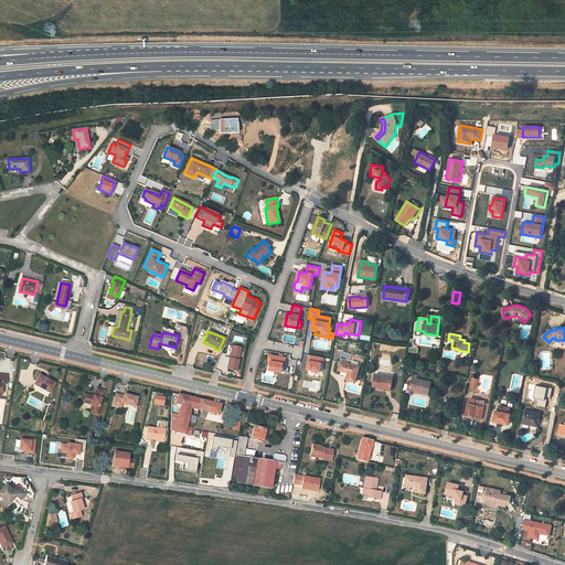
[(241,348),(233,345),(231,355),(230,355),(226,369),(236,371),(241,348)]
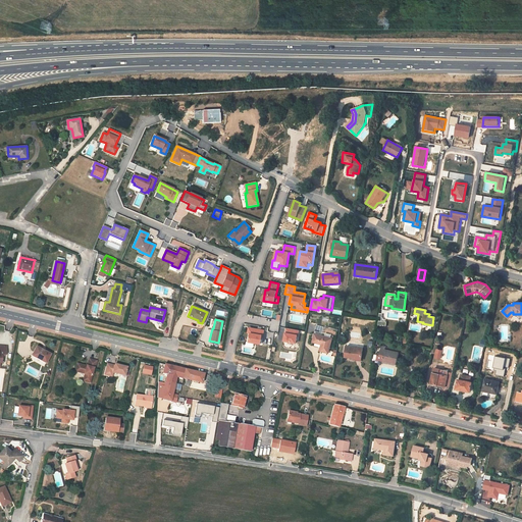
[(323,327),(317,325),(312,343),(321,345),(320,351),(328,353),(332,338),(321,335),(323,327)]
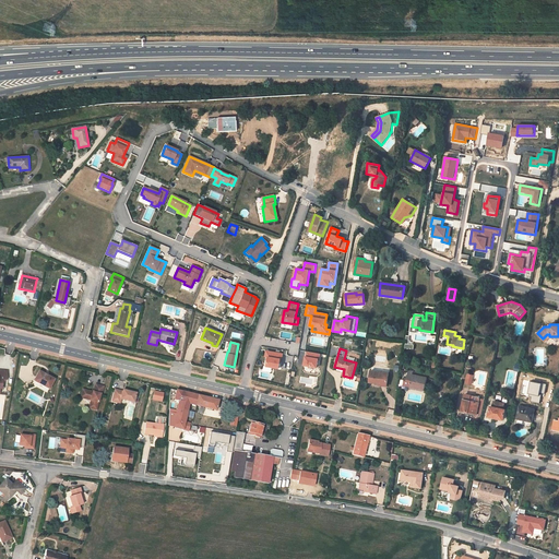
[(321,354),(306,351),(305,360),(306,360),(305,365),(317,367),(319,359),(320,359),(321,354)]
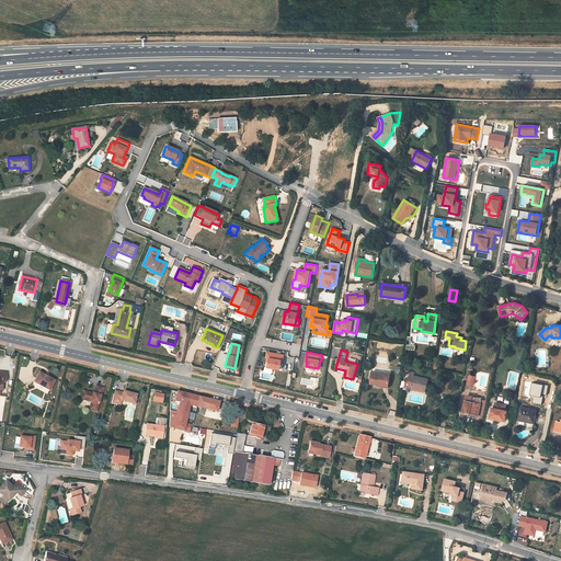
[(284,355),(267,353),(266,358),(270,358),(268,367),(281,369),(282,365),(284,355)]
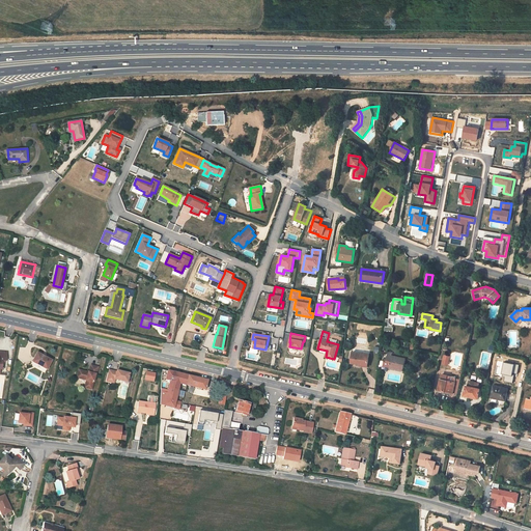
[(370,353),(353,351),(351,362),(360,364),(361,362),(369,363),(370,353)]
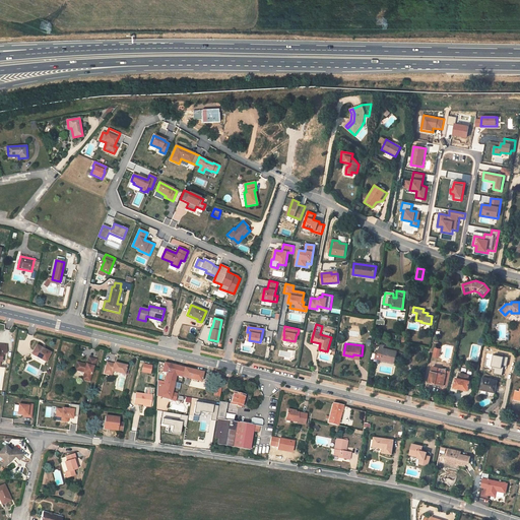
[(50,352),(36,345),(30,354),(45,363),(50,352)]
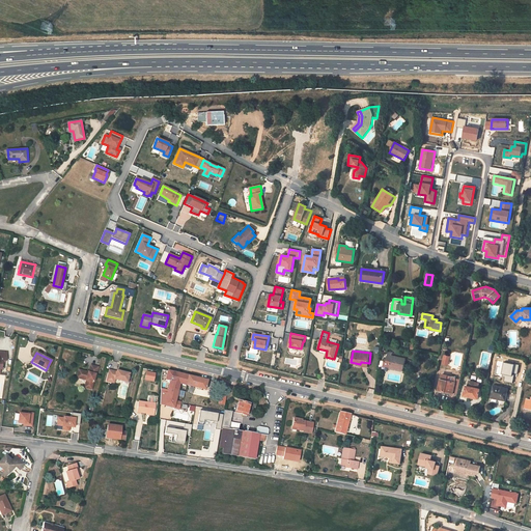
[(389,368),(403,370),(406,359),(391,356),(392,353),(389,353),(387,359),(387,361),(390,362),(389,368)]
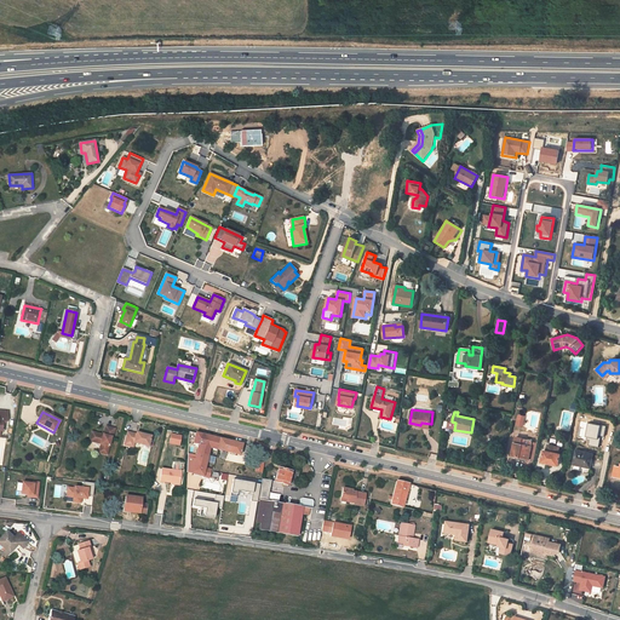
[(107,452),(110,437),(112,437),(114,429),(105,426),(103,436),(91,432),(89,442),(99,445),(98,449),(107,452)]
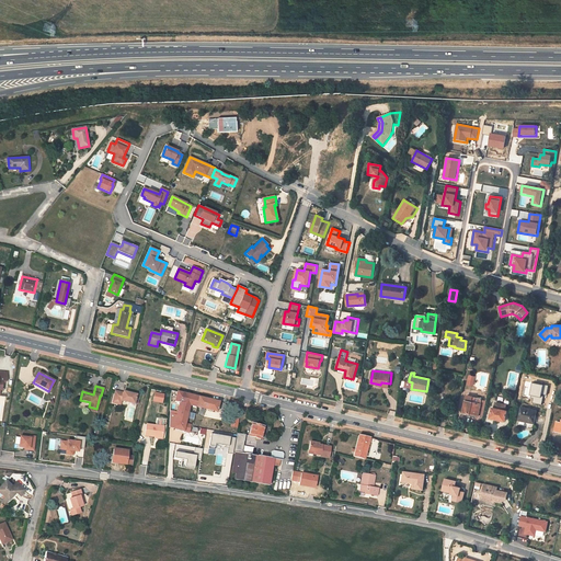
[(121,402),(132,404),(134,395),(123,392),(123,393),(114,391),(112,403),(116,404),(117,401),(121,402)]
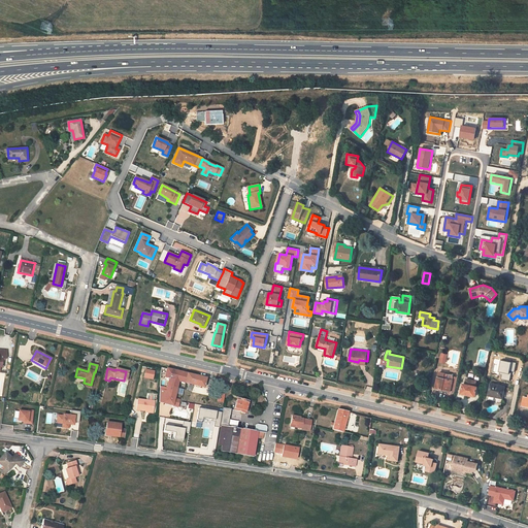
[(144,369),(143,378),(154,380),(155,370),(144,369)]
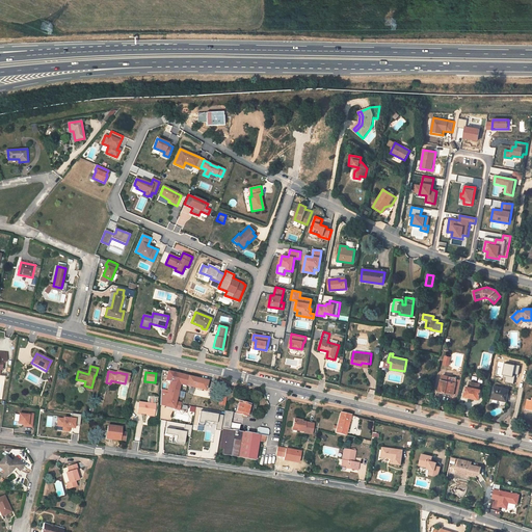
[(170,381),(164,406),(171,408),(175,408),(184,411),(185,404),(180,403),(176,402),(180,384),(206,391),(208,381),(168,372),(166,380),(170,381)]
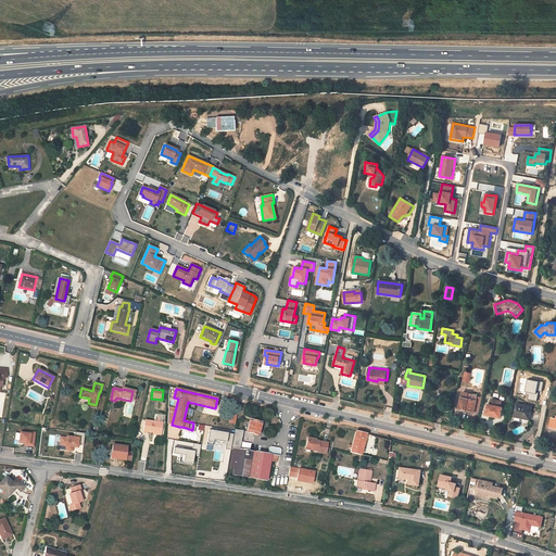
[(475,412),(477,401),(478,395),(471,394),(470,400),(462,397),(459,408),(467,411),(468,412),(472,413),(475,412)]
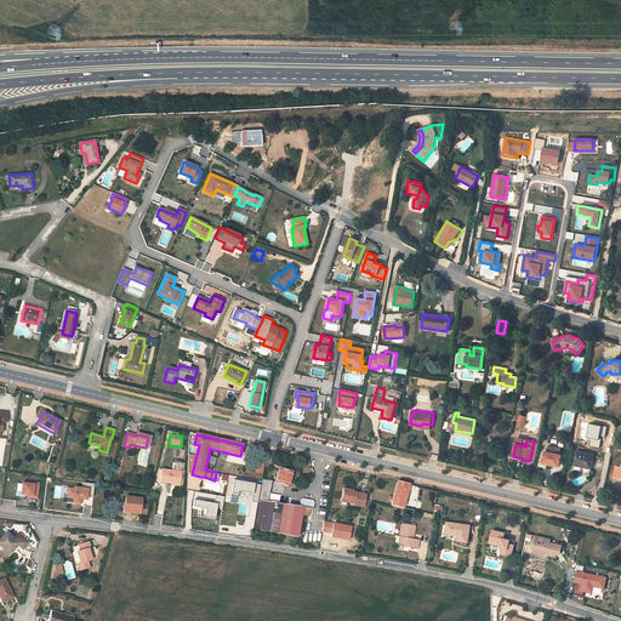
[(547,453),(545,453),(542,463),(559,467),(562,455),(559,455),(560,449),(548,446),(547,453)]
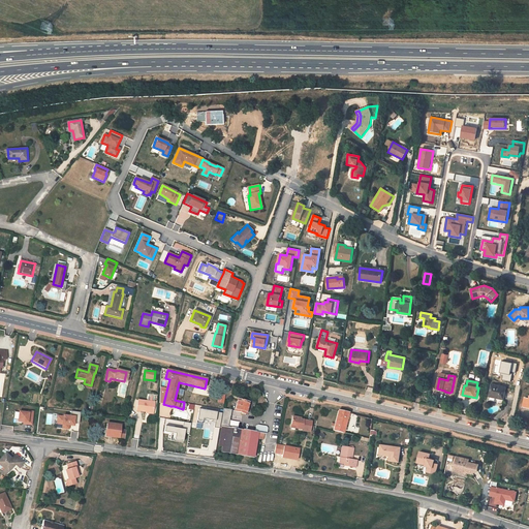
[(495,398),(503,399),(506,386),(492,384),(490,397),(495,398)]
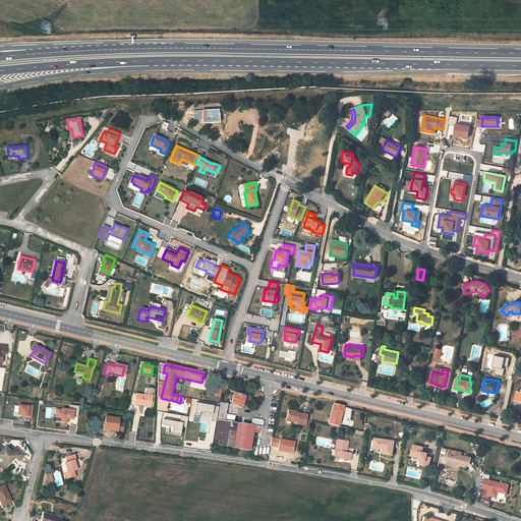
[(244,396),(233,393),(231,405),(237,406),(242,408),(244,403),(242,402),(244,396)]
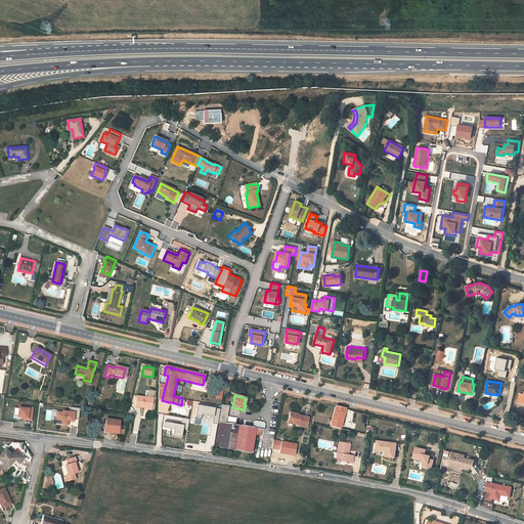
[(137,397),(136,407),(144,408),(151,408),(153,399),(137,397)]
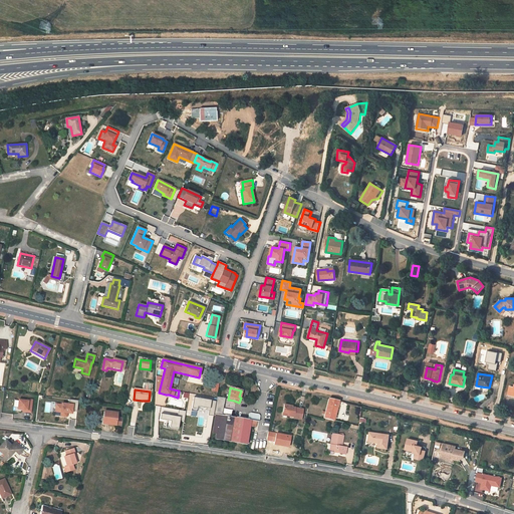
[(247,445),(251,421),(221,415),(224,402),(223,401),(223,399),(218,398),(215,415),(212,433),(216,434),(215,440),(247,445)]
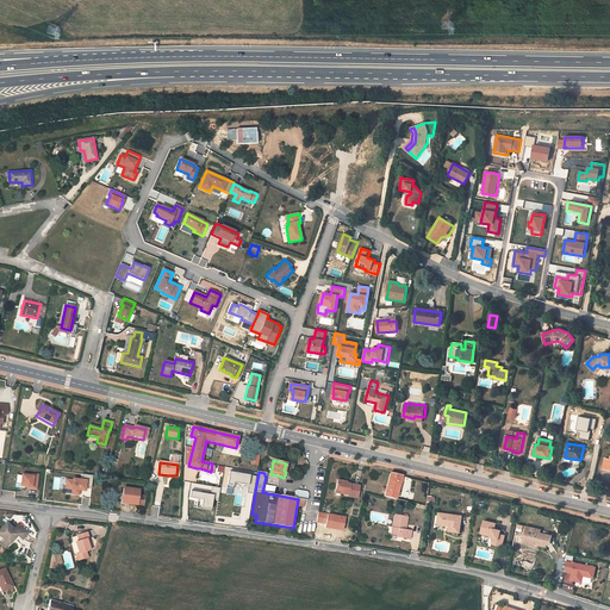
[(402,477),(391,473),(385,497),(396,499),(402,477)]
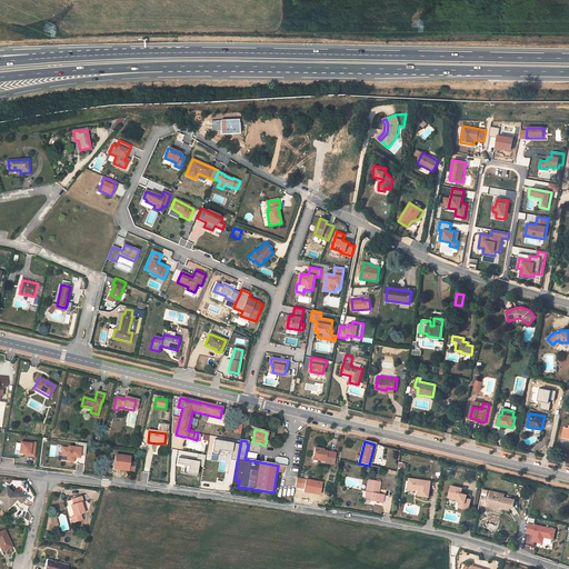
[(30,445),(20,443),(18,453),(25,455),(29,455),(28,457),(33,458),(35,443),(30,442),(30,445)]
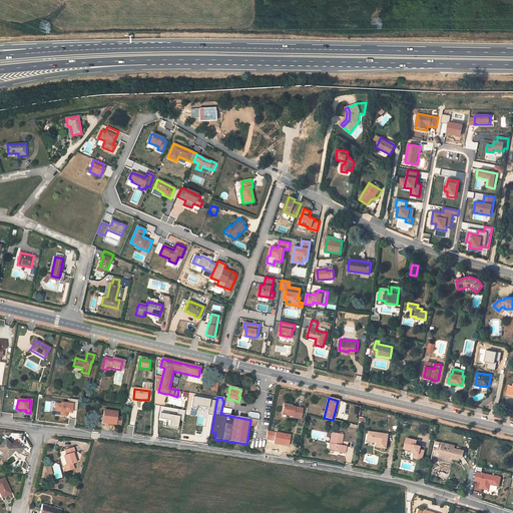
[(205,404),(192,400),(191,405),(204,409),(205,404)]
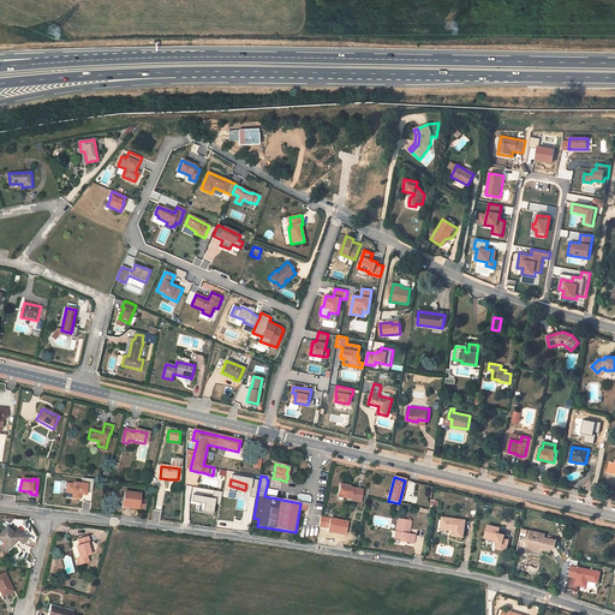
[(71,500),(79,500),(79,496),(87,496),(87,484),(65,483),(65,494),(71,495),(71,500)]
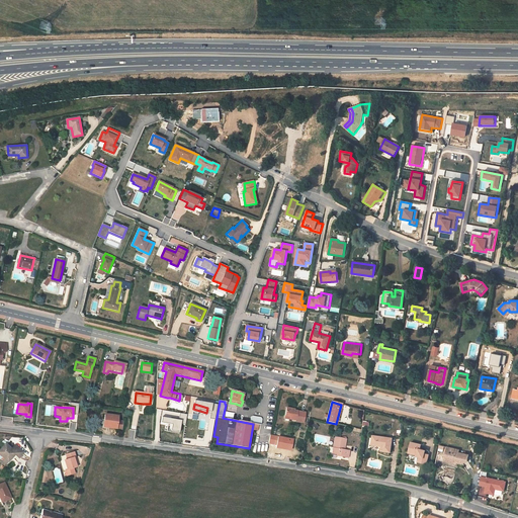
[(289,419),(295,421),(304,423),(306,413),(297,412),(294,411),(294,409),(286,408),(285,409),(284,416),(290,417),(289,419)]
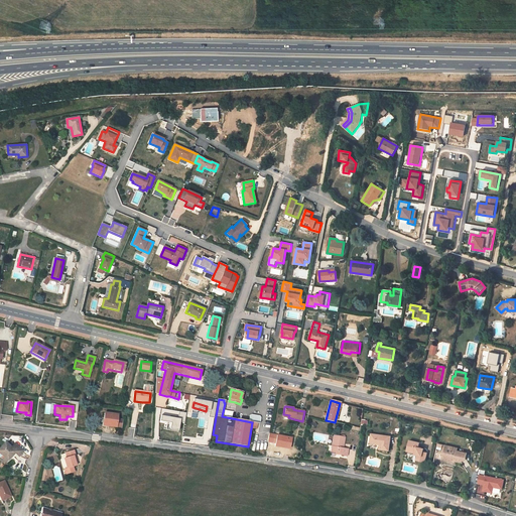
[(183,423),(185,413),(179,411),(178,412),(166,410),(166,414),(162,413),(160,422),(166,423),(165,428),(178,431),(180,422),(183,423)]
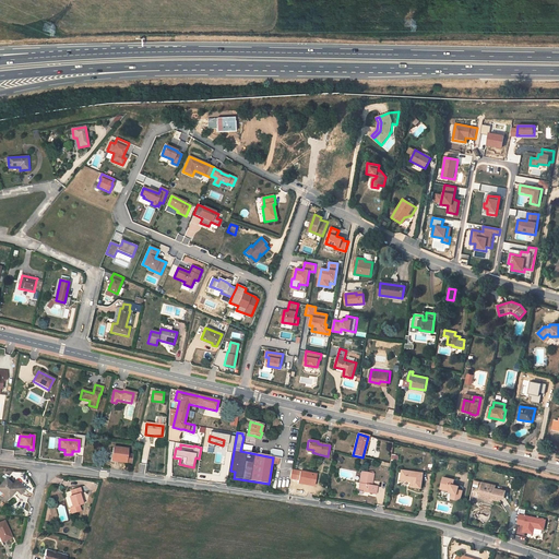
[(115,461),(126,463),(131,463),(132,454),(127,454),(127,449),(114,448),(113,453),(116,453),(115,461)]
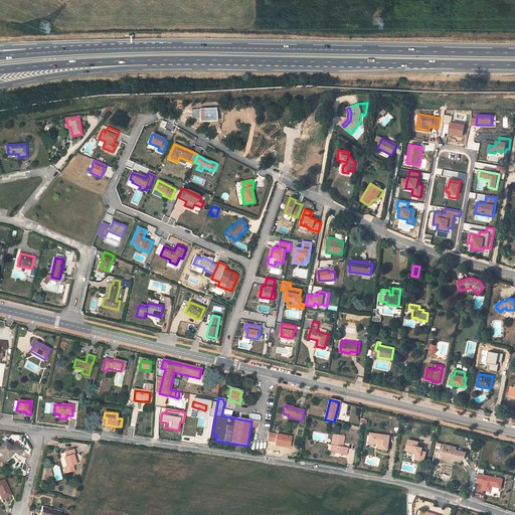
[(390,436),(371,434),(370,443),(379,444),(378,449),(388,450),(390,436)]
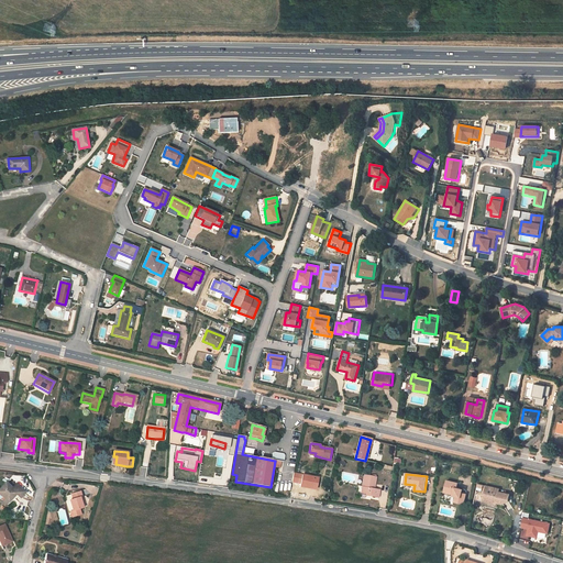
[(376,477),(364,475),(361,493),(366,494),(372,495),(372,497),(378,498),(379,490),(373,488),(373,484),(375,485),(376,477)]
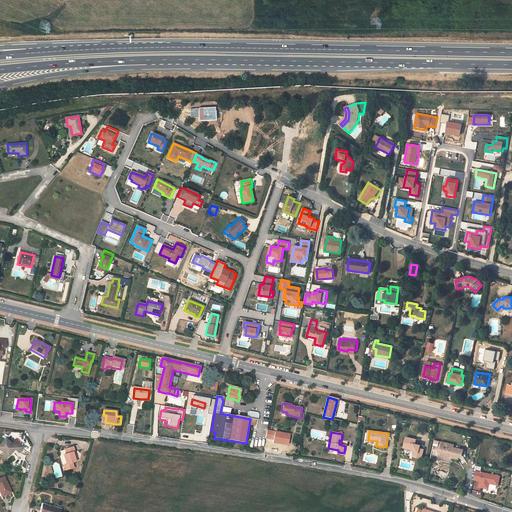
[(416,439),(406,437),(404,446),(412,448),(412,451),(414,451),(413,456),(422,459),(423,449),(420,449),(420,445),(415,444),(416,439)]
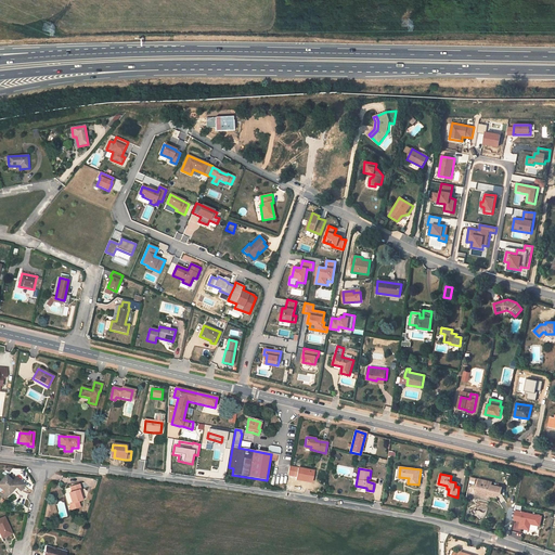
[(25,485),(16,477),(12,481),(5,476),(0,481),(0,486),(5,491),(9,494),(10,494),(16,487),(21,491),(25,485)]
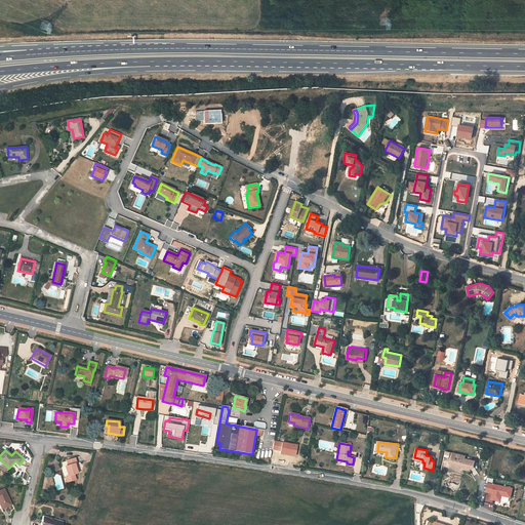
[(474,468),(475,460),(465,458),(466,456),(453,453),(451,462),(458,465),(457,470),(462,471),(462,469),(469,470),(474,468)]
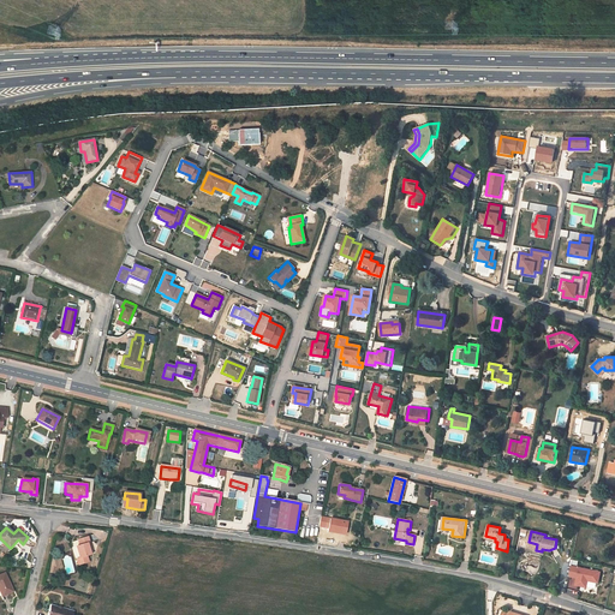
[(88,537),(78,541),(81,545),(77,547),(81,559),(91,555),(89,549),(91,549),(88,537)]
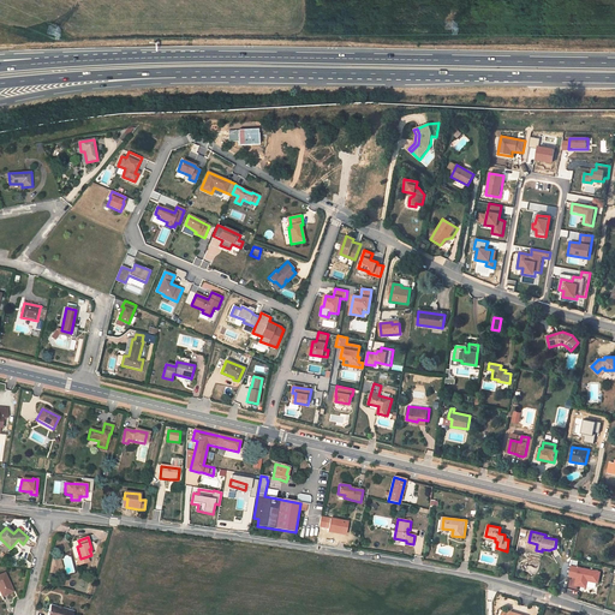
[(601,572),(572,566),(569,577),(577,579),(575,586),(586,589),(589,581),(598,584),(601,572)]
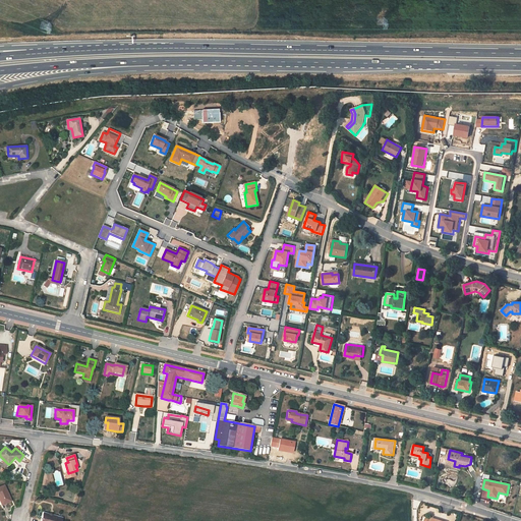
[(11,502),(4,485),(0,486),(0,500),(2,505),(11,502)]
